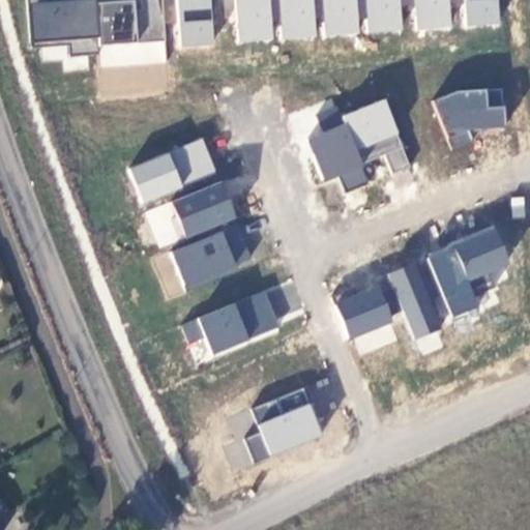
[(167,91),(162,0),(59,0),(30,1),(33,54),(95,51),(97,95),(167,91)]
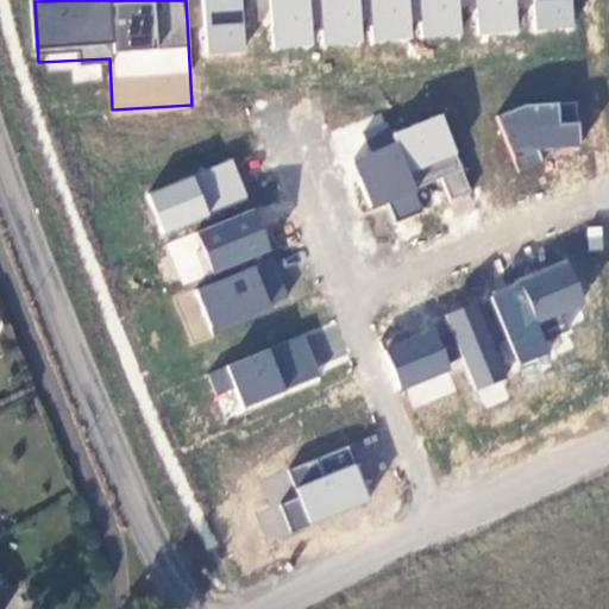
[(201,0),(208,54),(248,50),(242,0),(201,0)]
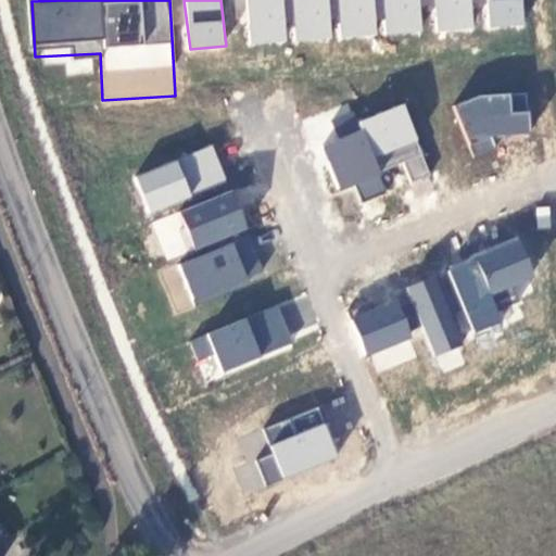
[(291,41),(331,39),(328,0),(245,0),(249,45),(291,41)]
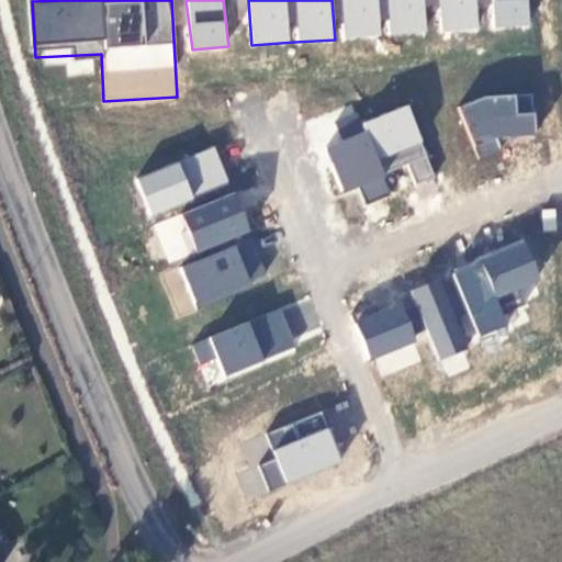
[(340,0),(344,40),(382,36),(379,0),(340,0)]
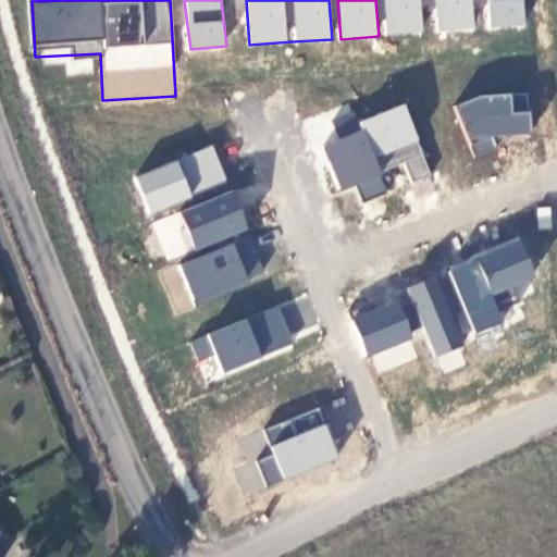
[(421,0),(384,0),(384,35),(421,36),(421,0)]
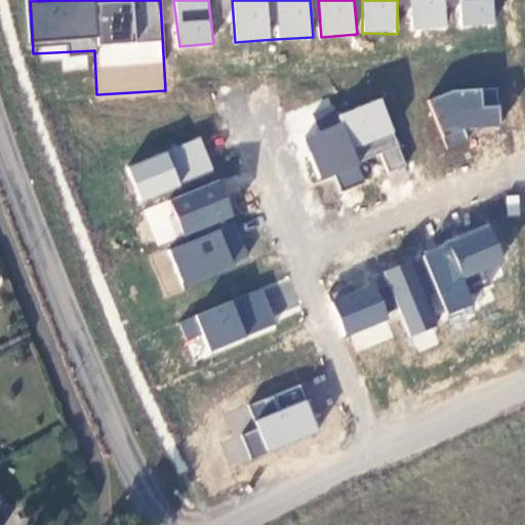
[(452,29),(495,26),(493,0),(409,0),(412,31),(452,29)]
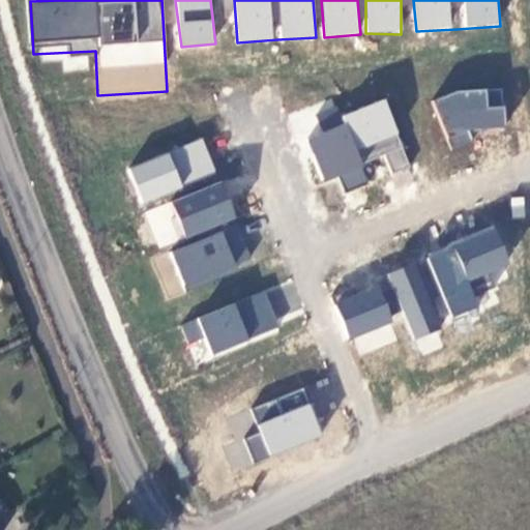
[(470,129),(506,126),(502,88),(437,94),(443,149),(472,147),(470,129)]
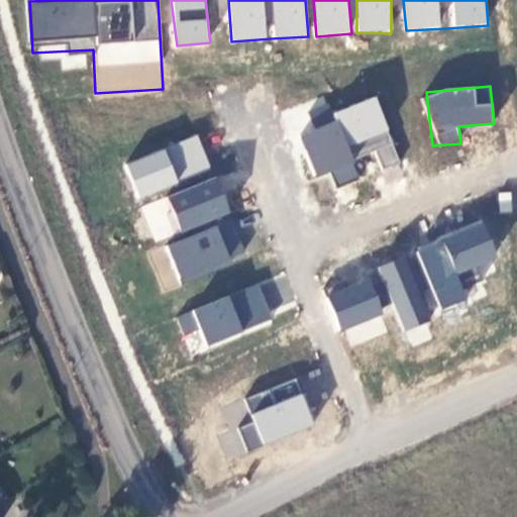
[(300,133),(315,177),(330,172),(335,187),(369,176),(368,174),(399,164),(377,97),(313,118),(316,128),(300,133)]
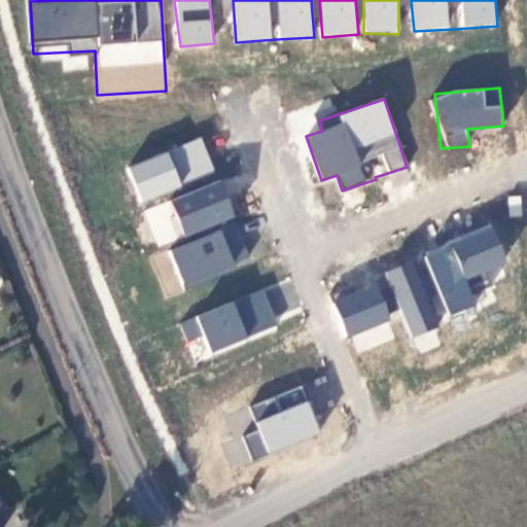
[(204,140),(127,163),(137,199),(215,176),(204,140)]
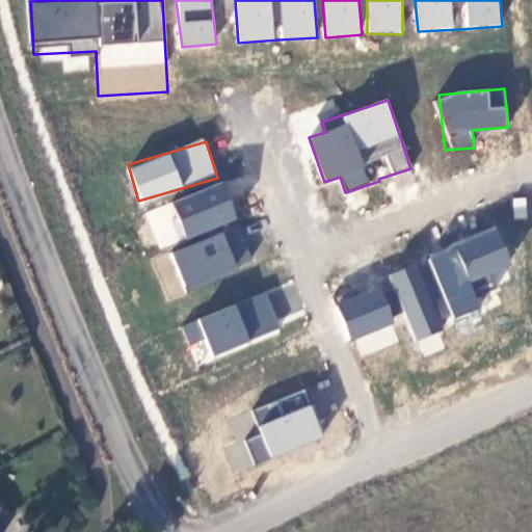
[(144,210),(157,247),(238,220),(225,183),(144,210)]
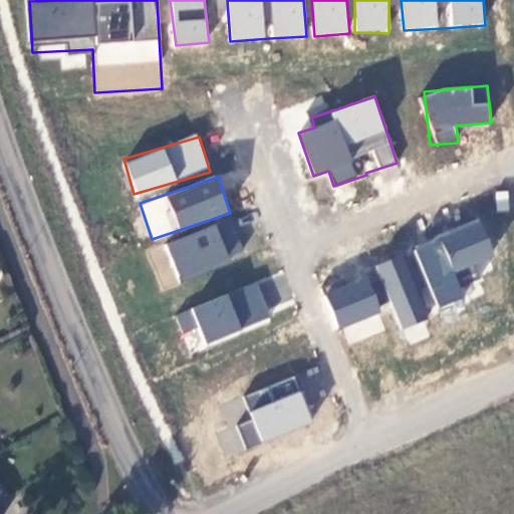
[(458,272),(496,259),(482,219),(414,242),(437,308),(466,298),(458,272)]
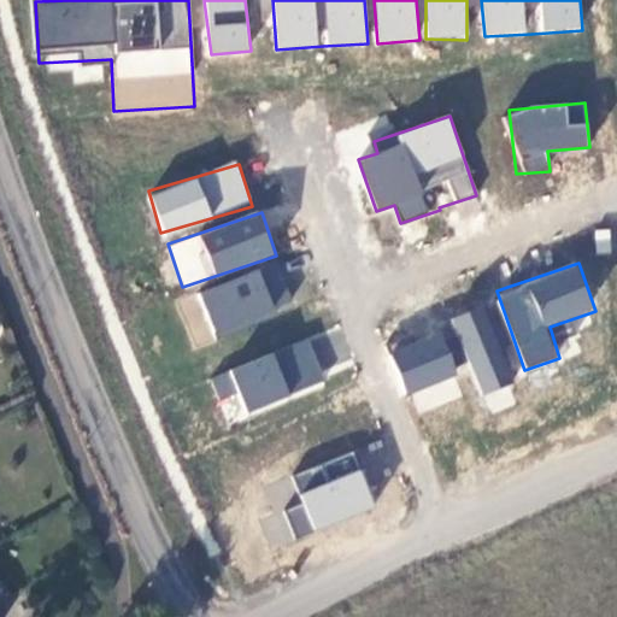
[(294,311),(282,265),(200,285),(211,330),(294,311)]
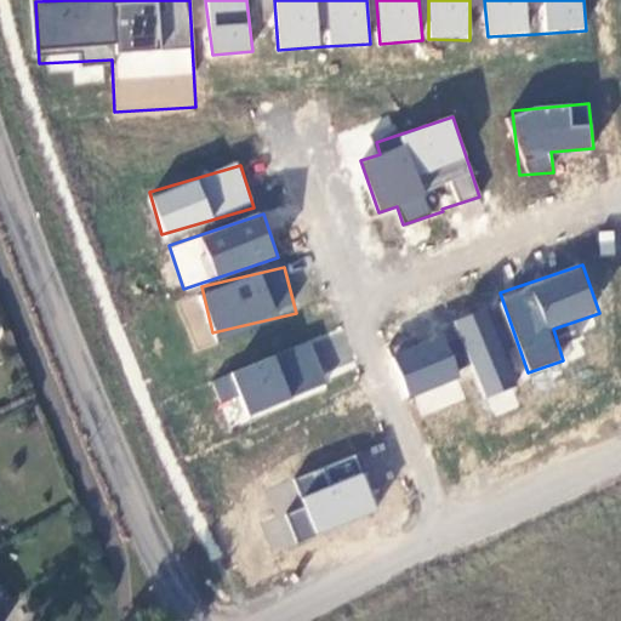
[(478,398),(513,389),(493,307),(457,315),(478,398)]
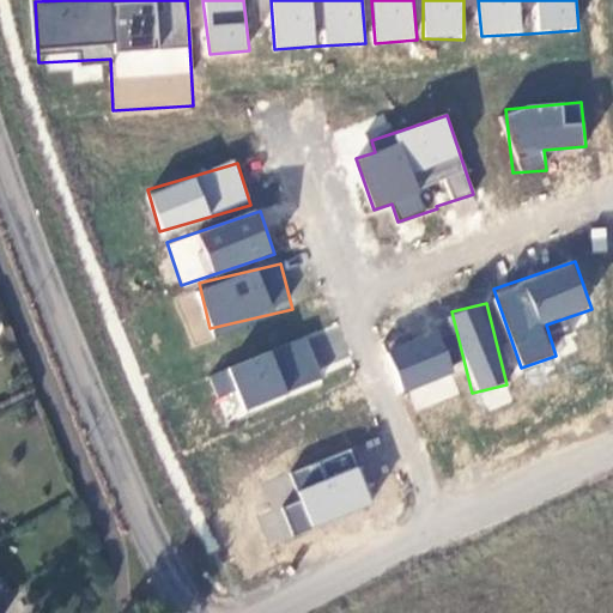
[(435,325),(388,344),(414,412),(462,394),(435,325)]
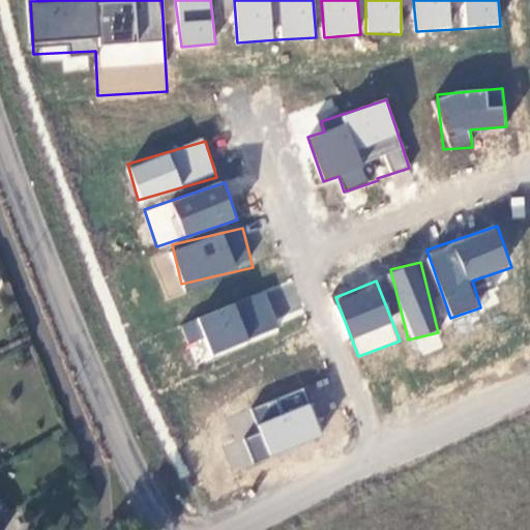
[(264,288),(179,326),(196,363),(281,326),(264,288)]
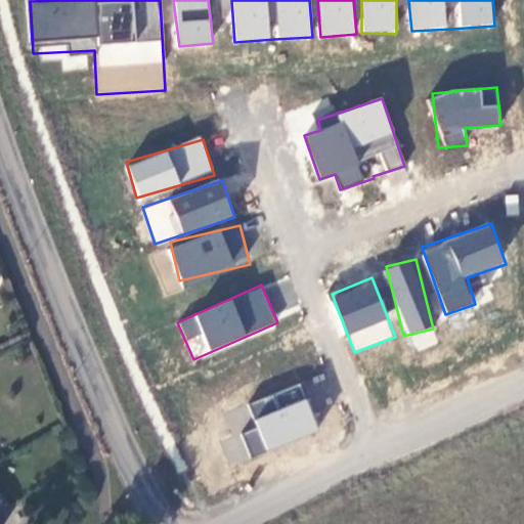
[(256,428),(243,432),(250,453),(318,434),(303,384),(248,400),(256,428)]
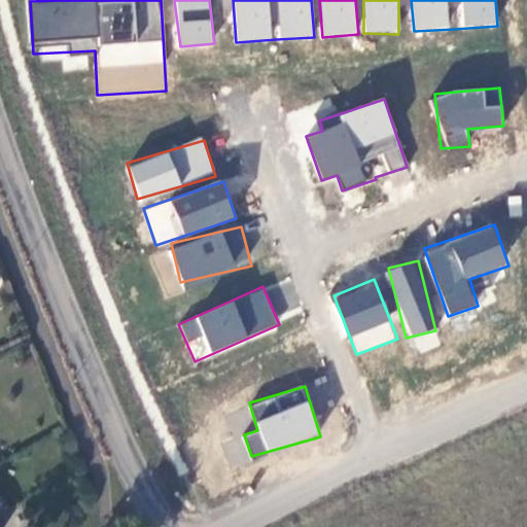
[(249,408),(226,414),(233,435),(255,429),(249,408)]
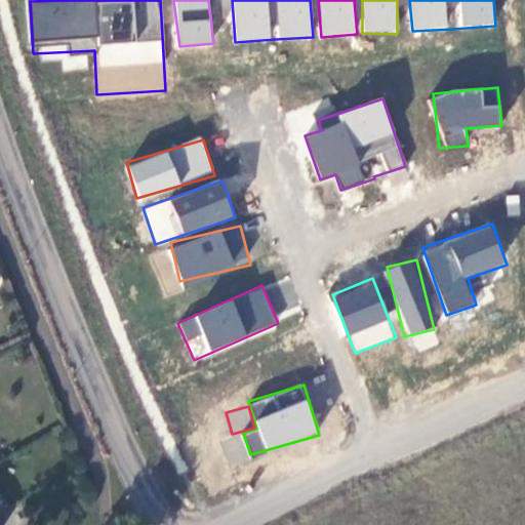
[(240,434),(220,441),(230,467),(249,459),(240,434)]
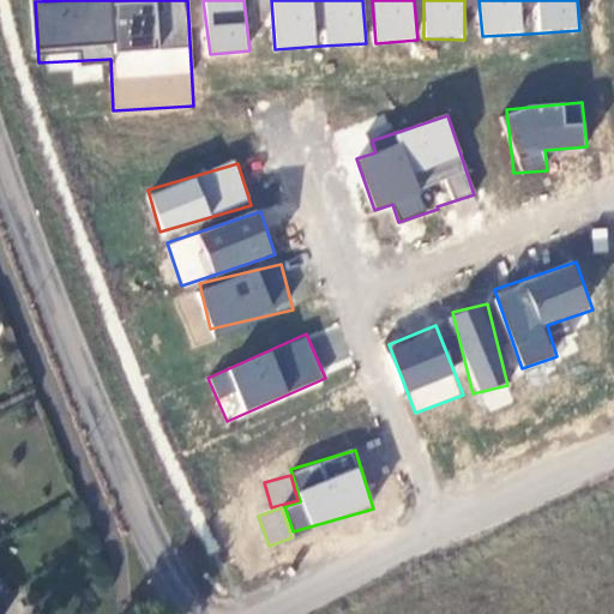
All buildings are outlined.
